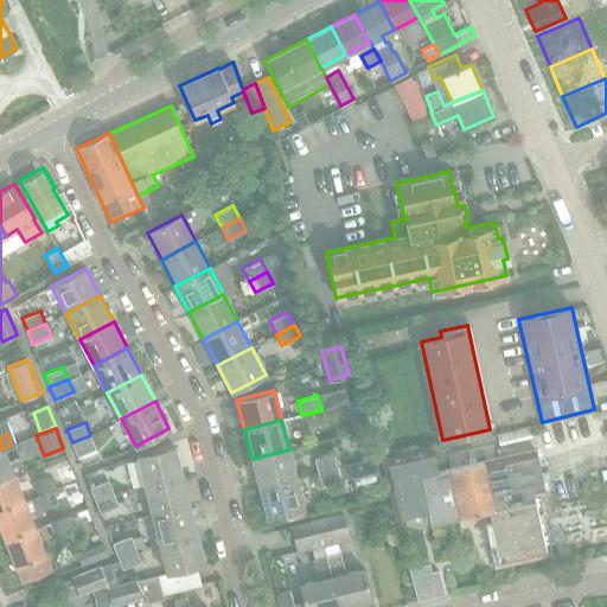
[(96,448),(90,435),(72,442),(77,455),(96,448)]
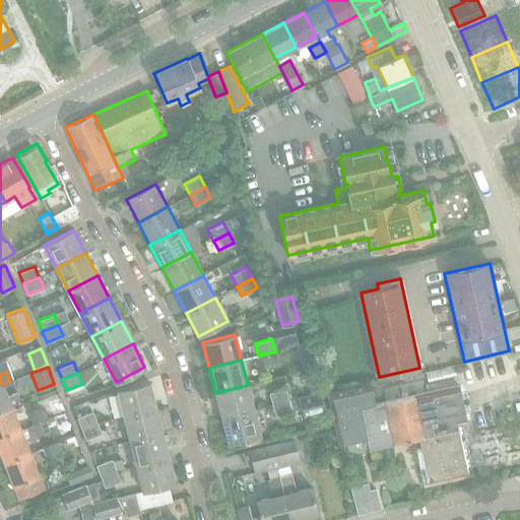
[(117,389),(123,414),(154,406),(148,381),(117,389)]
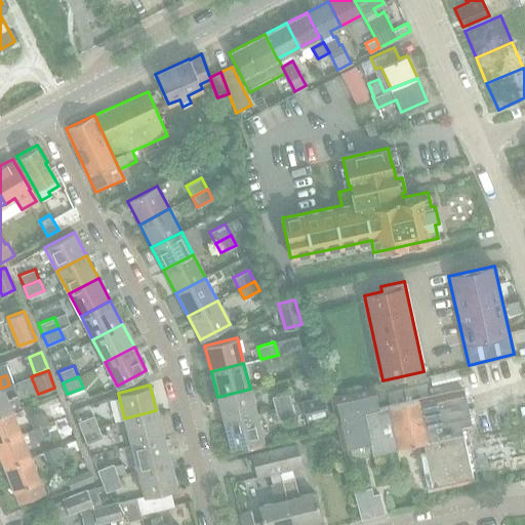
[(340,441),(368,435),(372,452),(422,441),(434,489),(478,480),(467,427),(472,426),(463,388),(374,407),(369,387),(330,396),(340,441)]
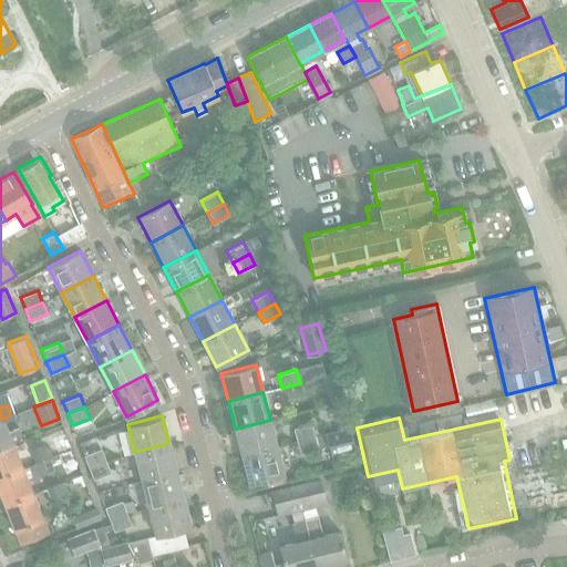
[(3,419),(0,419),(0,446),(12,442),(22,439),(18,426),(8,431),(3,419)]
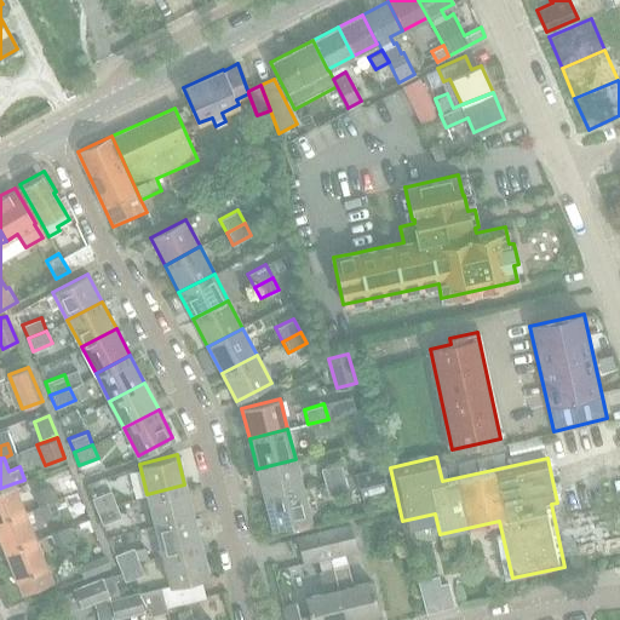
[(264,499),(303,489),(296,459),(257,469),(264,499)]
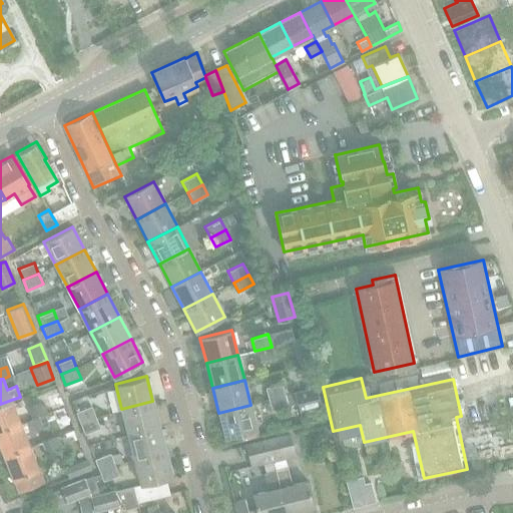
[(266,387),(269,400),(285,395),(285,394),(282,383),(266,387)]
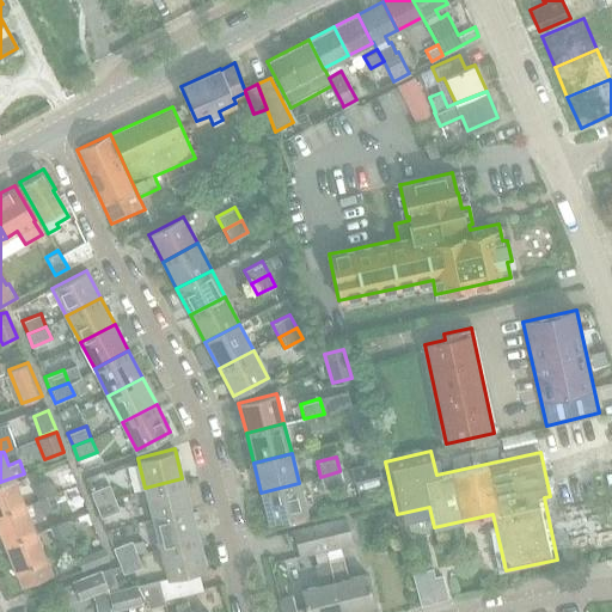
[(375,461),(353,466),(357,479),(354,481),(357,493),(381,487),(375,461)]
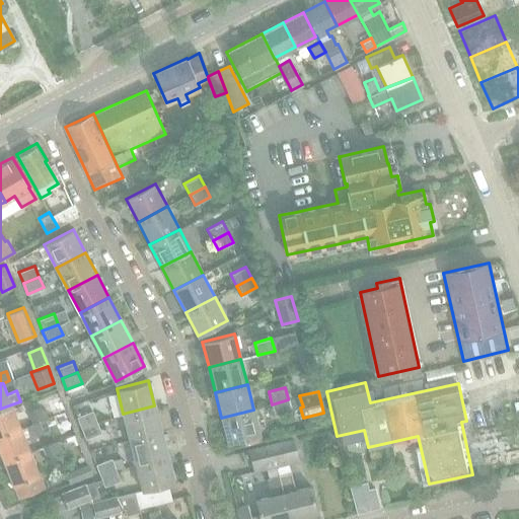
[(288,399),(272,404),(275,415),(300,408),(303,406),(299,395),(288,398),(288,399)]
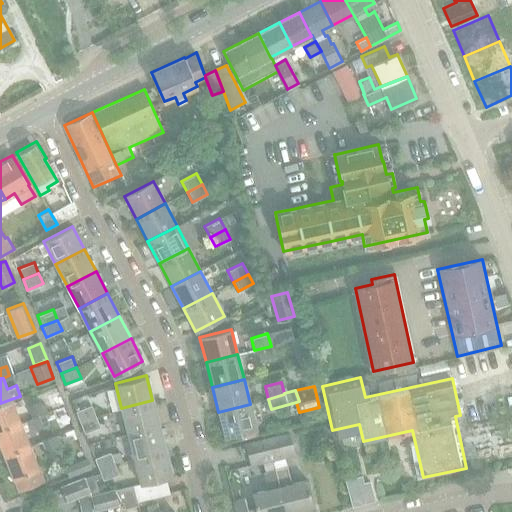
[(0,403),(0,430),(20,422),(11,399),(0,403)]
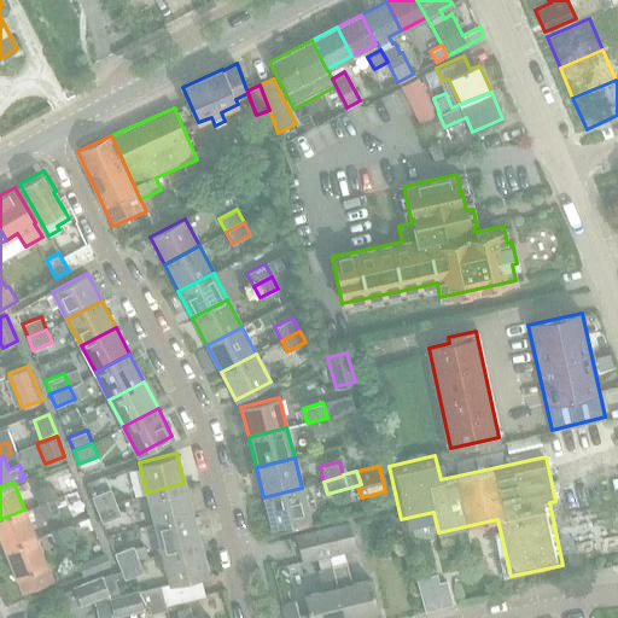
[(33,489),(39,503),(54,497),(48,483),(33,489)]
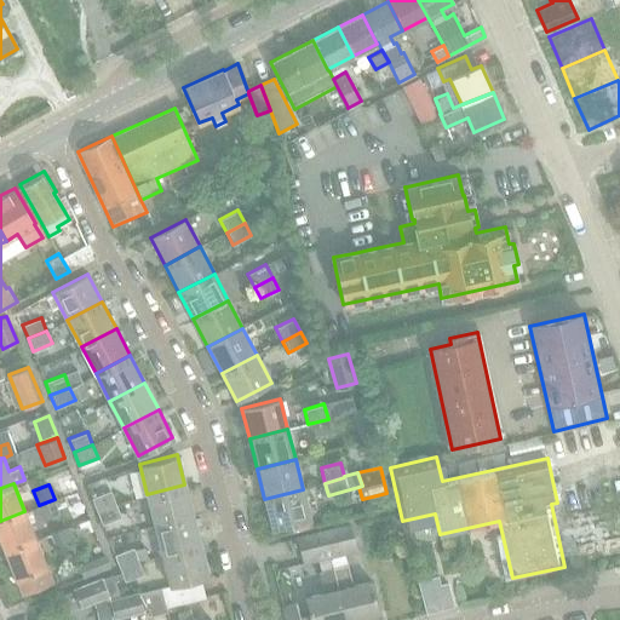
[(193,515),(184,484),(147,494),(155,524),(193,515)]
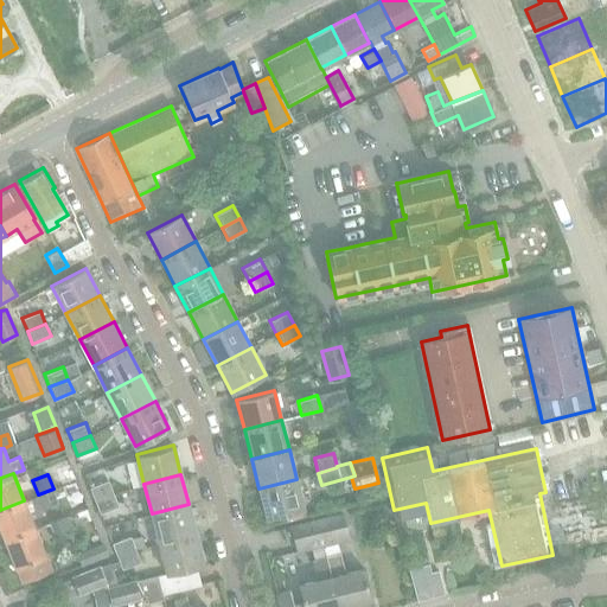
[(89,487),(95,499),(113,492),(108,479),(89,487)]
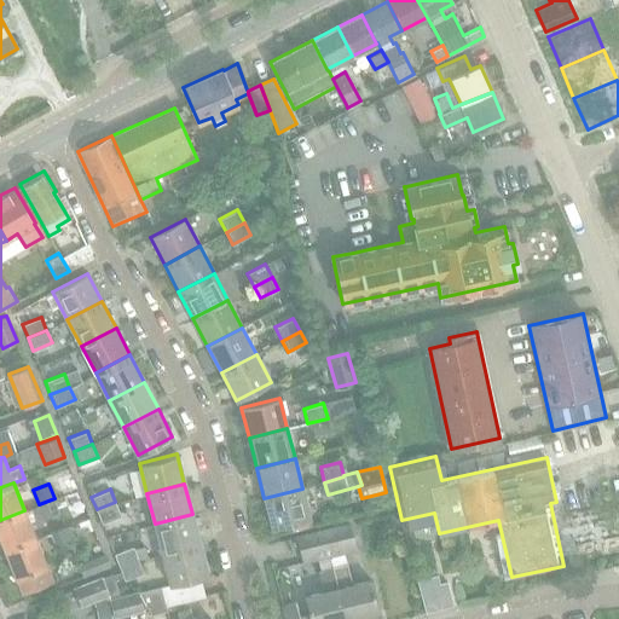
[(302,489),(264,498),(271,528),(310,519),(302,489)]
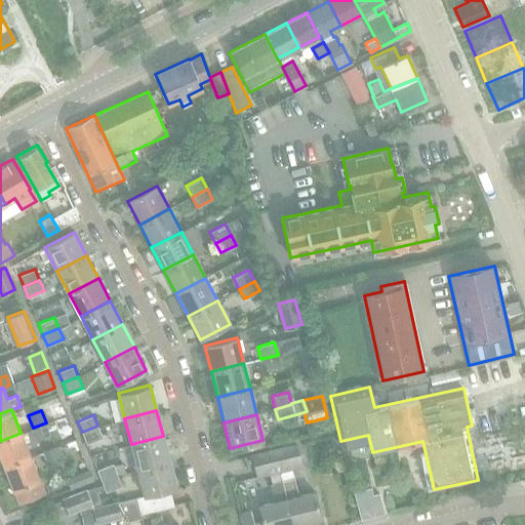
[(0,441),(0,456),(4,467),(30,456),(26,444),(50,434),(46,422),(33,428),(21,433),(0,441)]
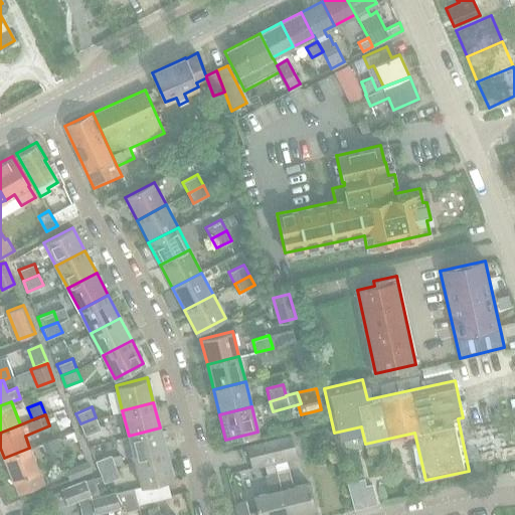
[(101,428),(96,417),(80,423),(84,435),(101,428)]
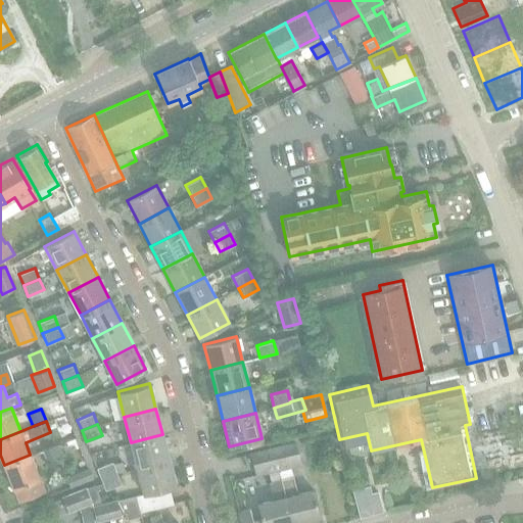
[(162,434),(131,442),(137,467),(169,460),(162,434)]
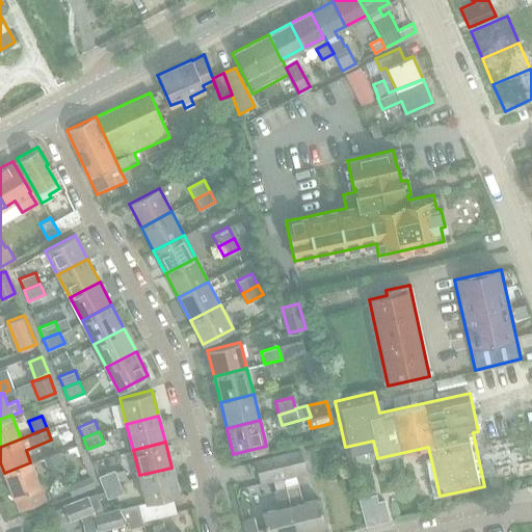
[(299,449),(277,455),(283,477),(294,474),(293,470),(303,468),(299,449)]
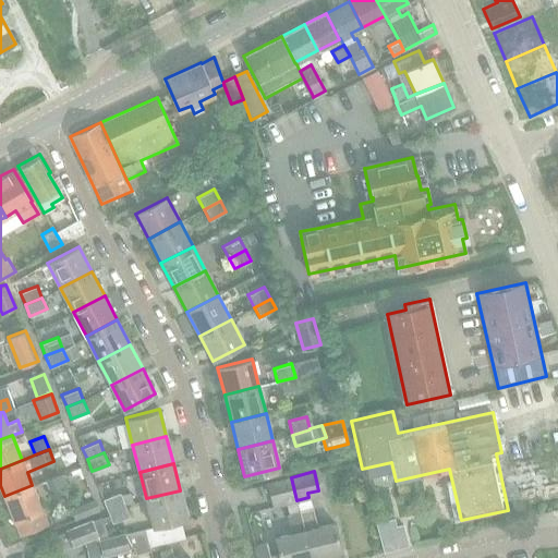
[(46,480),(50,493),(64,487),(59,474),(46,480)]
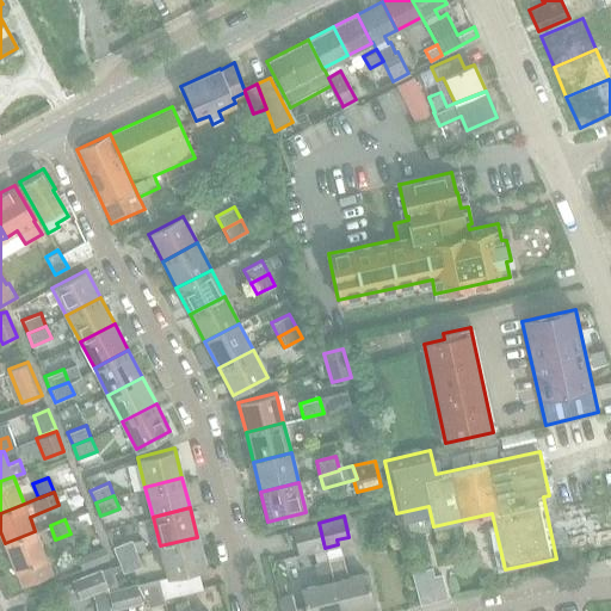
[(325,548),(319,523),(294,529),(300,549),(312,547),(313,551),(325,548)]
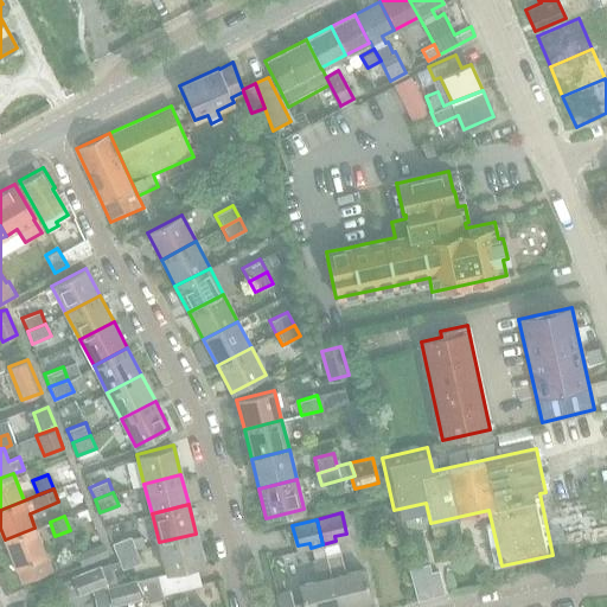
[(34,528),(5,540),(16,568),(17,568),(23,581),(51,569),(34,528)]
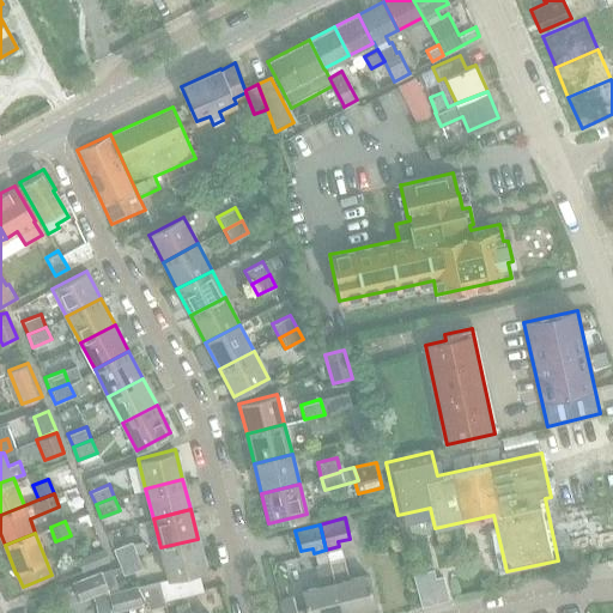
[(205,569),(198,539),(161,547),(168,578),(198,571),(205,569)]
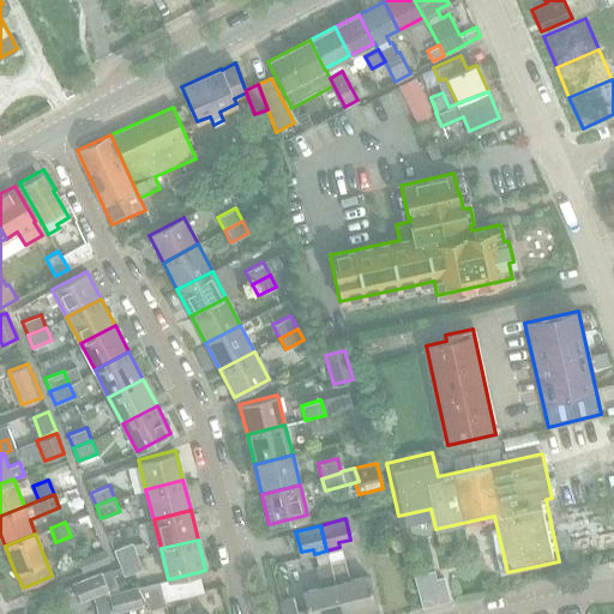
[(113,548),(119,561),(137,554),(132,541),(113,548)]
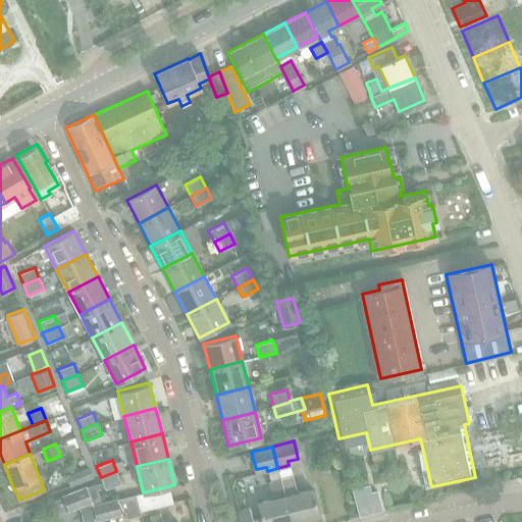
[(66,475),(70,485),(91,477),(87,467),(66,475)]
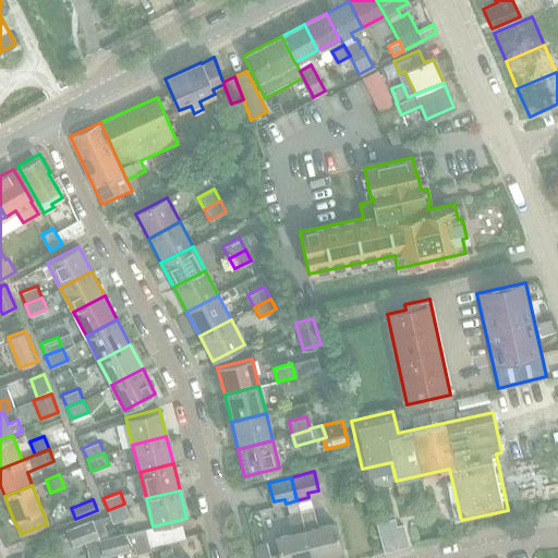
[(129,516),(124,504),(108,510),(112,522),(129,516)]
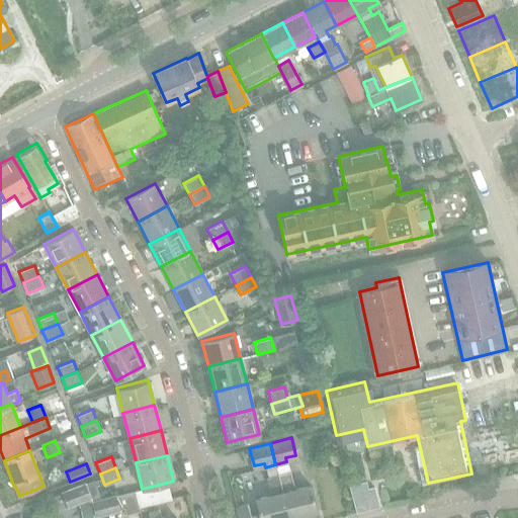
[(278,473),(288,517),(317,510),(310,485),(290,490),(288,484),(292,483),(289,470),(278,473)]
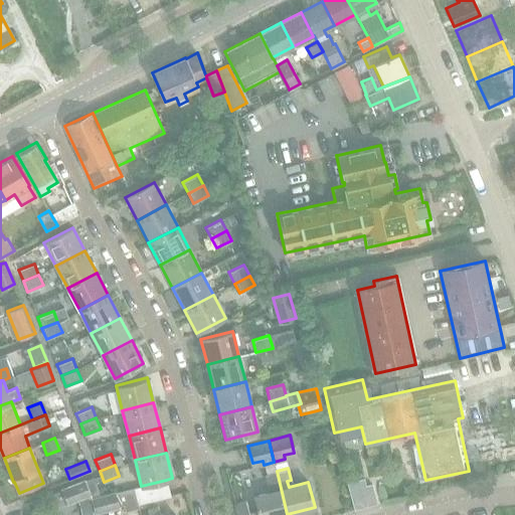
[(284,514),(287,514),(277,471),(265,474),(268,486),(272,485),(274,491),(253,496),(258,514),(284,514)]
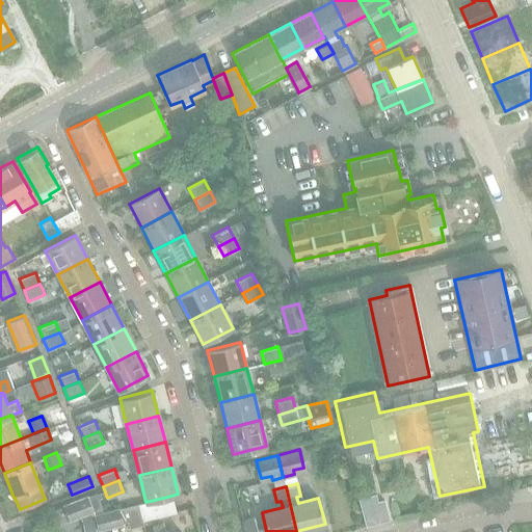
[(141,519),(137,504),(104,512),(97,493),(87,497),(92,513),(97,531),(111,531),(110,525),(127,521),(128,526),(141,522),(141,519)]
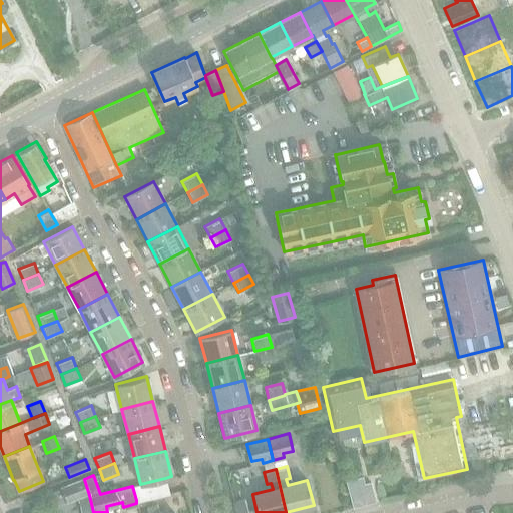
[(165,478),(140,484),(132,486),(136,500),(169,492),(165,478)]
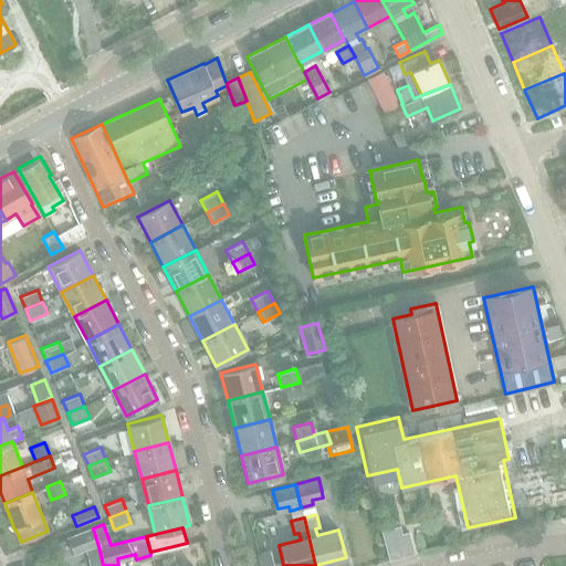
[(103,565),(98,546),(93,528),(67,537),(72,549),(84,545),(90,565),(103,565)]
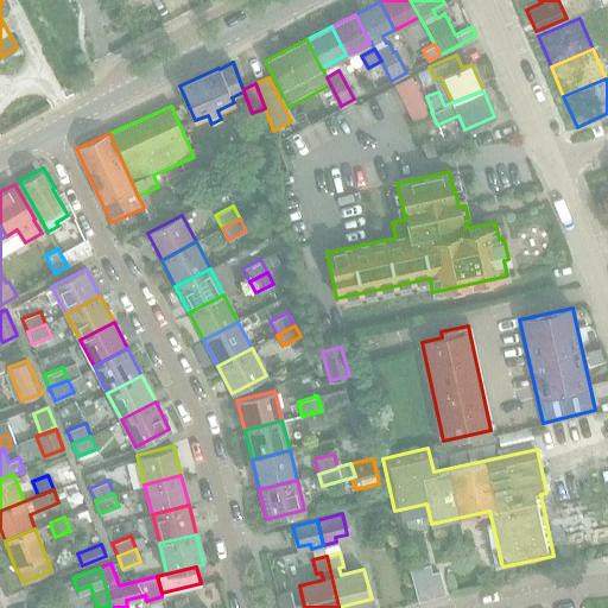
[(175,607),(207,607),(202,607),(187,607),(184,596),(172,600),(175,607)]
